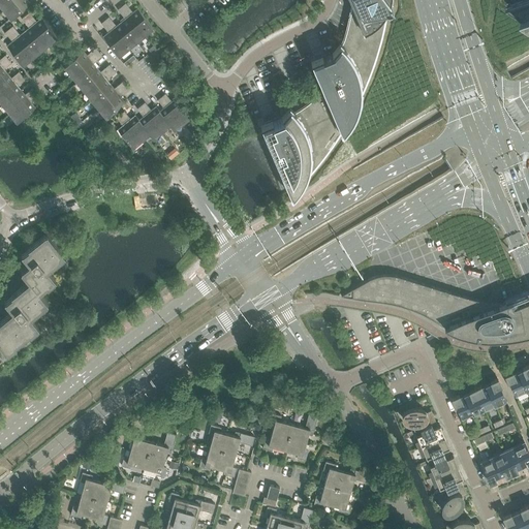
[(0,0),(0,3),(4,8),(14,0),(0,0)]
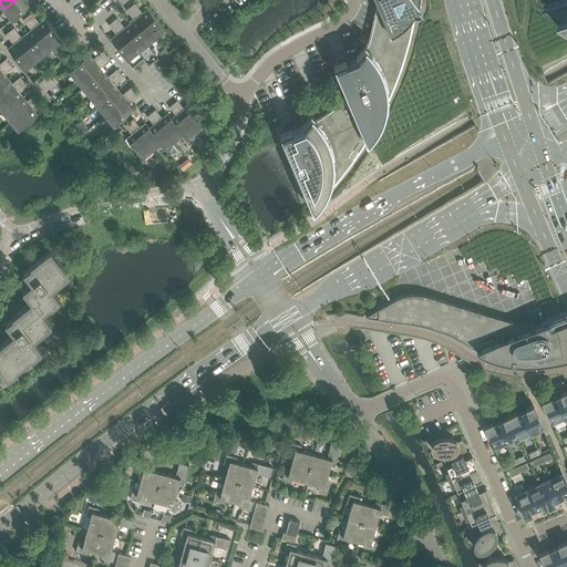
[(29,0),(16,0),(4,9),(12,19),(32,2),(29,0)]
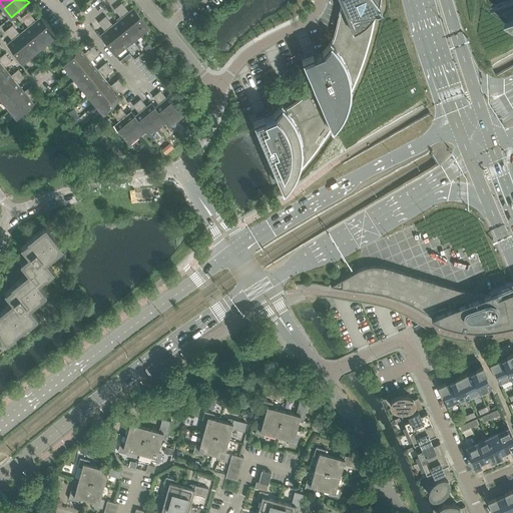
[(254,117),(248,119),(281,191),(285,187),(288,182),(291,177),(297,170),(307,159),(316,146),(330,127),(331,129),(333,126),(338,119),(342,112),(345,105),(348,97),(355,80),(360,66),(365,51),(369,34),(373,14),(374,6),(379,5),(376,0),(336,0),(339,5),(335,27),(332,38),(331,41),(328,38),(321,47),(311,52),(306,55),(300,57),(312,86),(309,90),(304,95),(299,100),(295,103),(291,106),(286,109),(280,102),(273,109),(272,108),(261,113),(261,114),(254,117)]
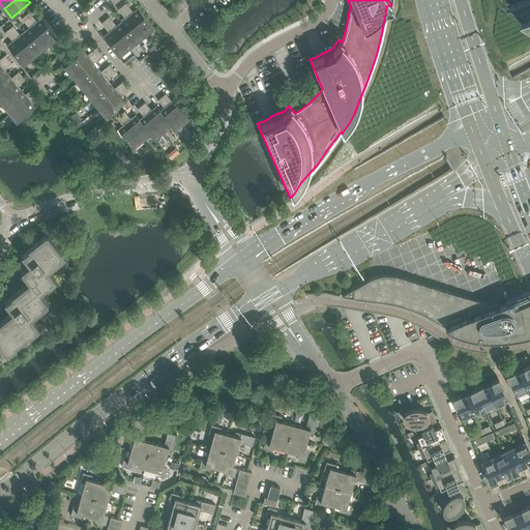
[(529,0),(520,0),(508,4),(529,18),(529,0)]
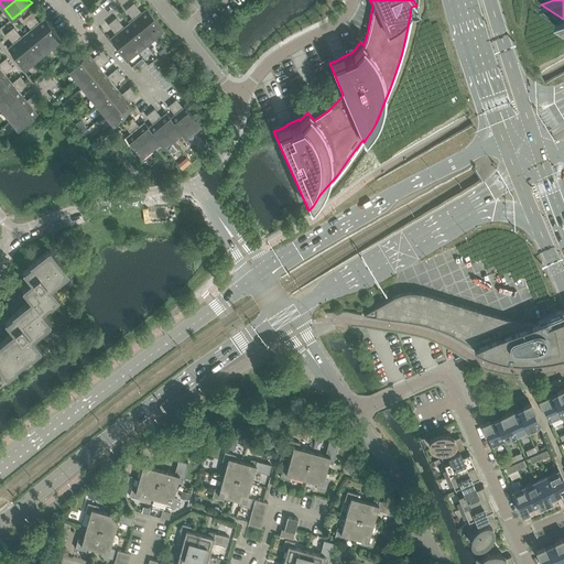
[(147,9),(142,13),(134,3),(130,7),(153,35),(163,28),(147,9)]
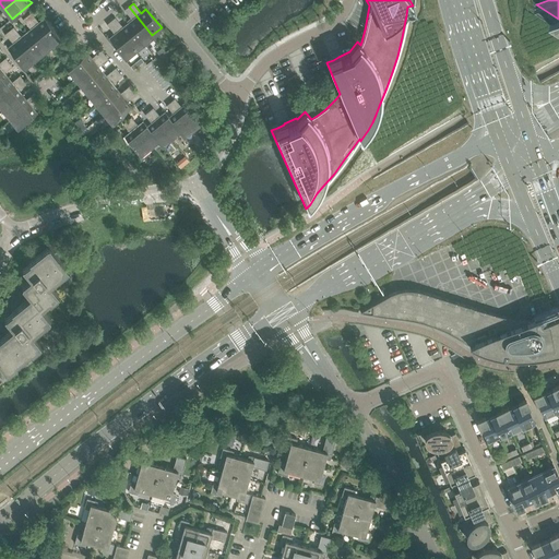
[(143,43),(152,35),(129,7),(126,10),(132,19),(128,23),(143,43)]
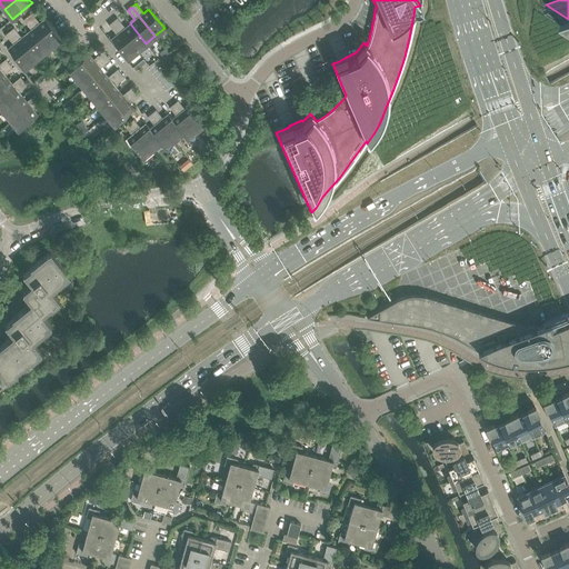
[(45,18),(40,22),(32,13),(28,17),(51,46),(61,38),(45,18)]
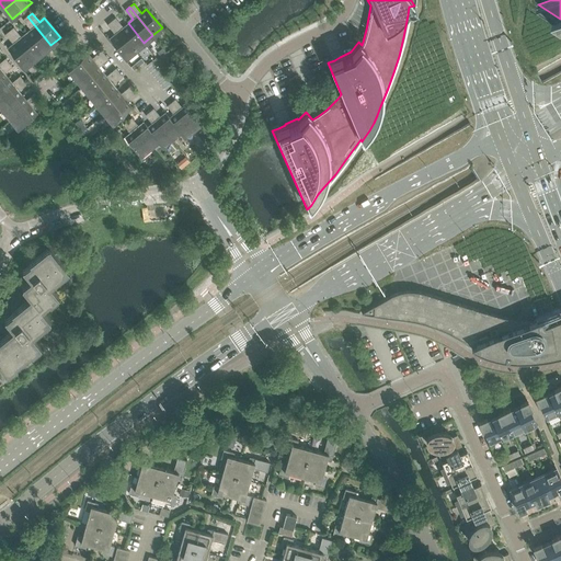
[(42,52),(50,45),(27,16),(23,19),(31,29),(26,33),(42,52)]
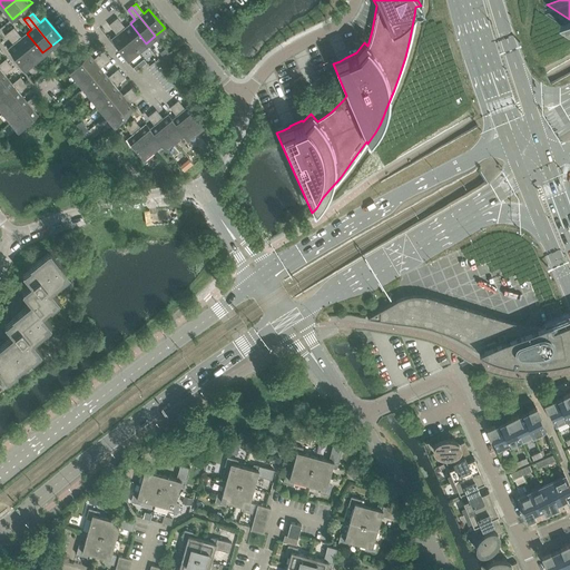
[(130,23),(125,28),(117,18),(114,21),(137,50),(146,43),(130,23)]
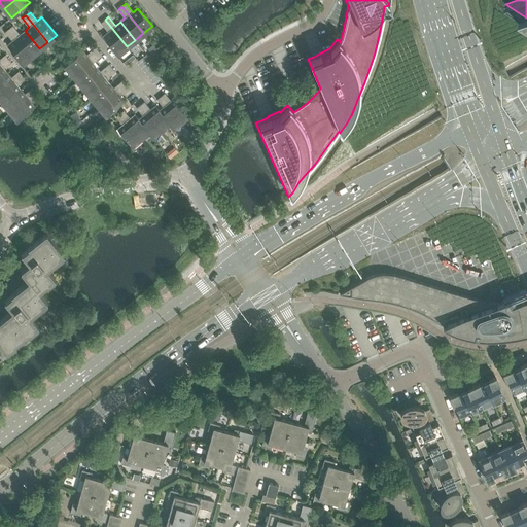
[(118,54),(127,46),(105,20),(101,23),(108,32),(104,35),(118,54)]
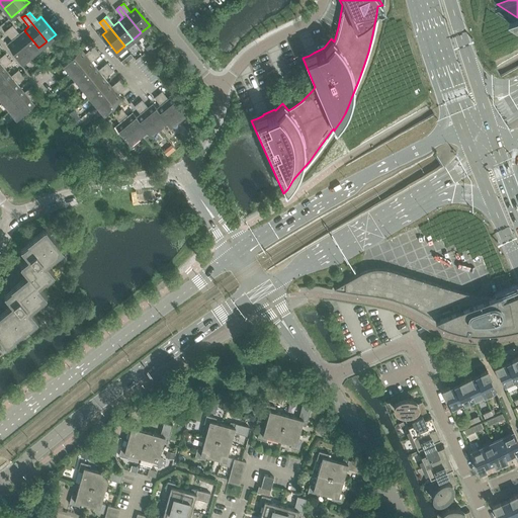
[(24,30),(19,33),(12,25),(9,28),(30,55),(38,48),(24,30)]
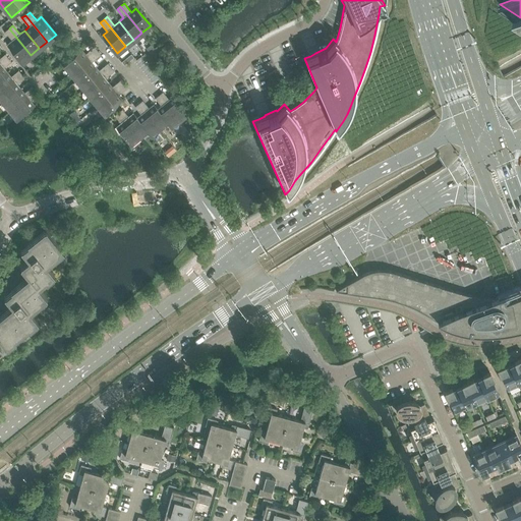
[(22,62),(31,55),(9,29),(5,32),(12,40),(7,44),(22,62)]
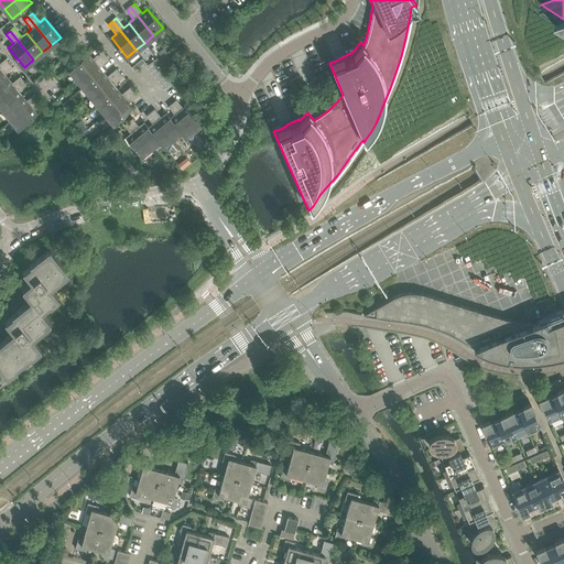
[(76,78),(105,55),(102,51),(93,58),(88,53),(68,68),(76,78)]
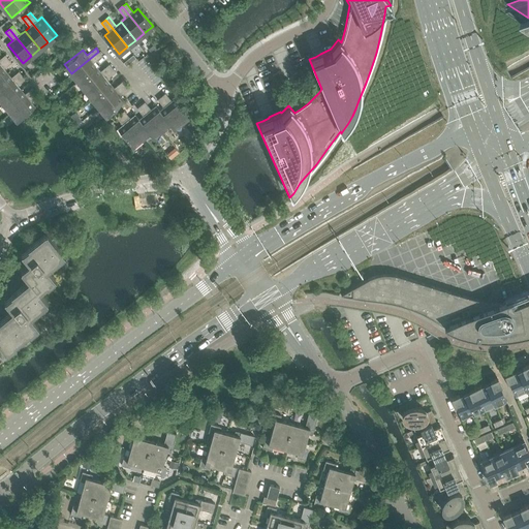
[(93,62),(101,55),(98,52),(71,73),(79,82),(96,66),(93,62)]
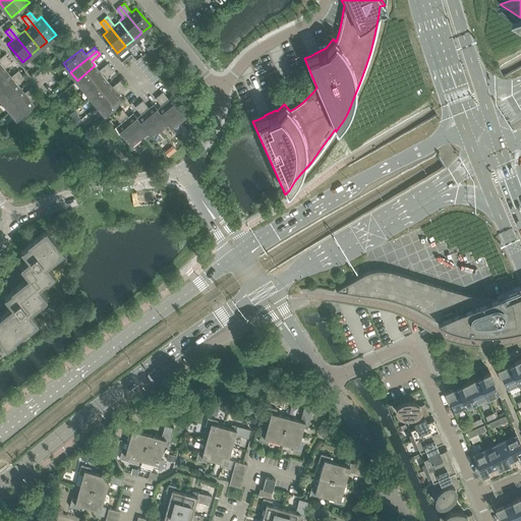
[(0,64),(8,58),(5,54),(0,57),(0,64)]
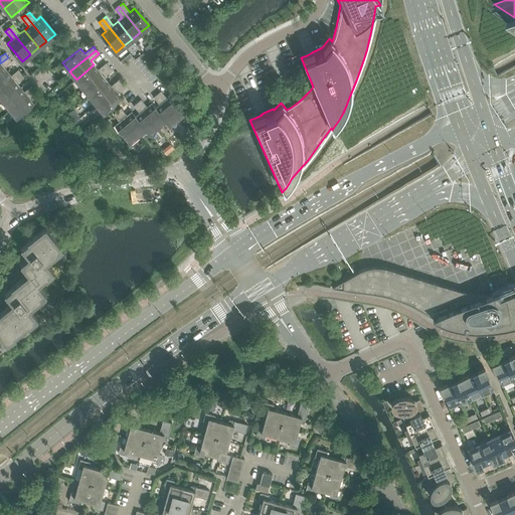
[(132,56),(130,53),(120,60),(123,63),(132,56)]
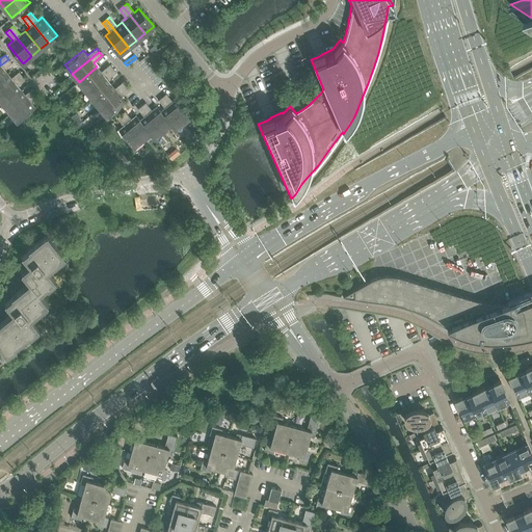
[(4,69),(11,62),(8,59),(0,65),(0,79),(7,73),(4,69)]
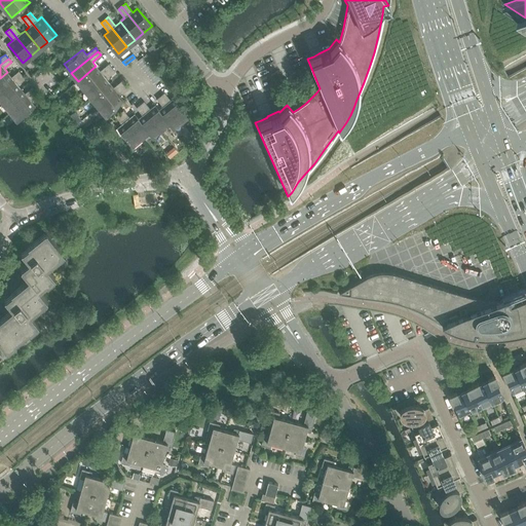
[(84,89),(112,68),(109,64),(100,71),(96,66),(78,81),(84,89)]
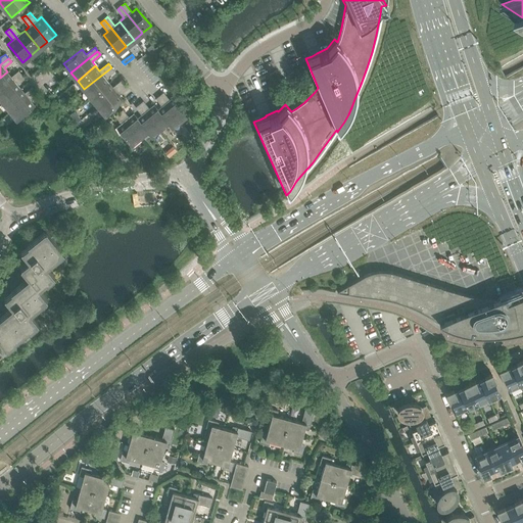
[(105,78),(113,70),(111,67),(84,89),(91,97),(109,82),(105,78)]
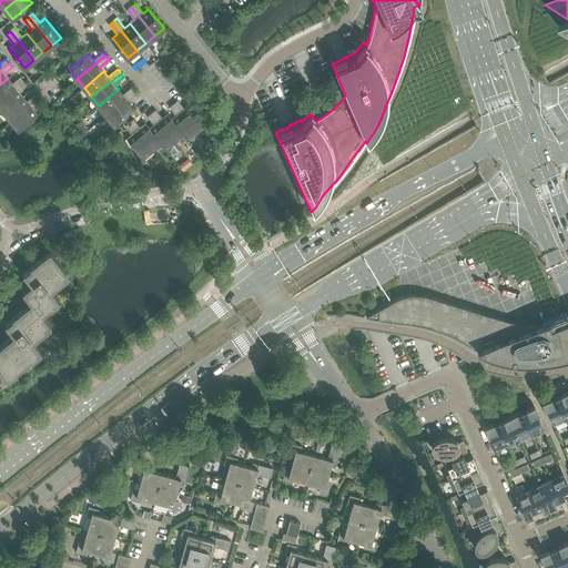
[(0,99),(23,81),(20,77),(12,83),(8,78),(0,84),(0,99)]
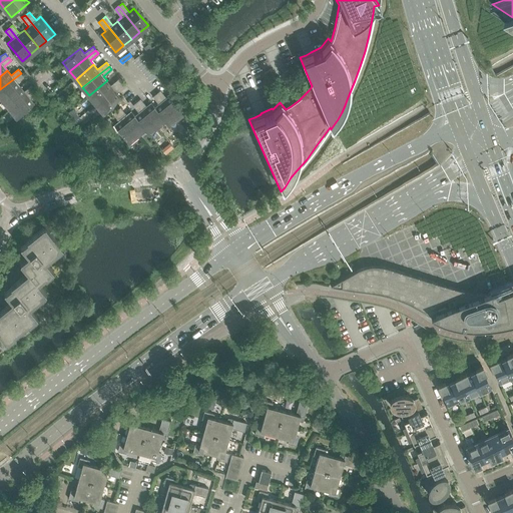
[(17,82),(24,76),(21,73),(0,89),(0,97),(3,101),(20,86),(17,82)]
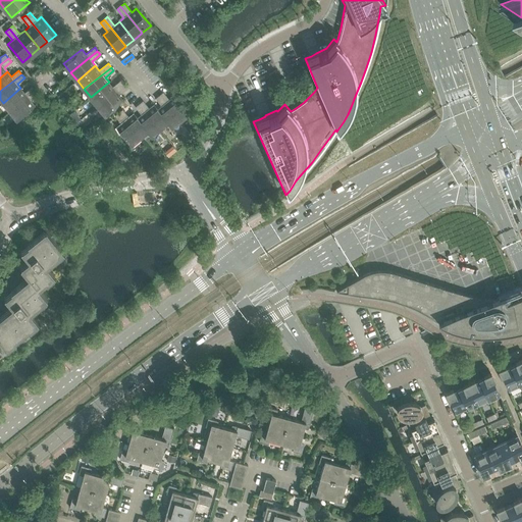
[(97,105),(123,84),(121,80),(112,87),(109,82),(91,97),(97,105)]
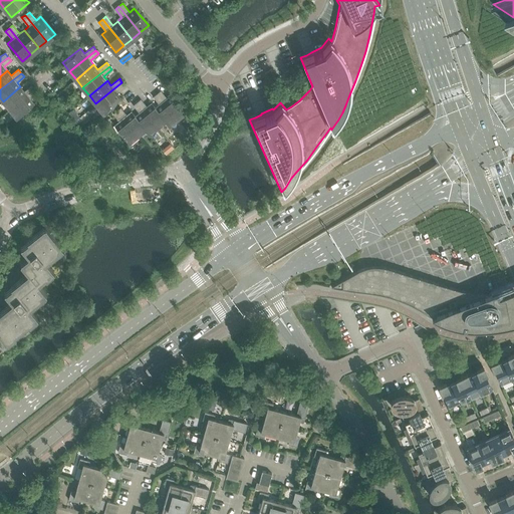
[(116,92),(125,85),(121,82),(95,103),(102,111),(120,97),(116,92)]
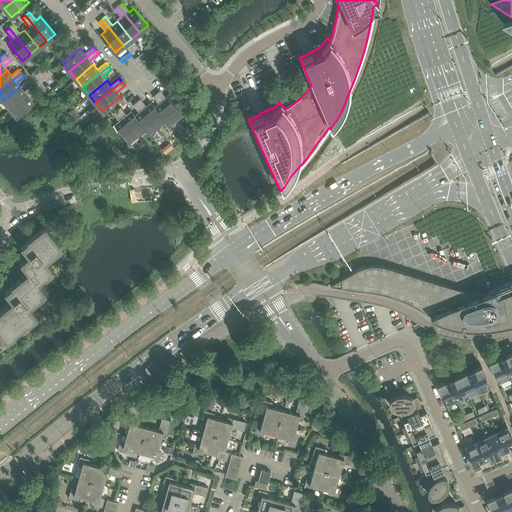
[(9,109),(34,89),(31,85),(24,91),(20,86),(3,101),(9,109)]
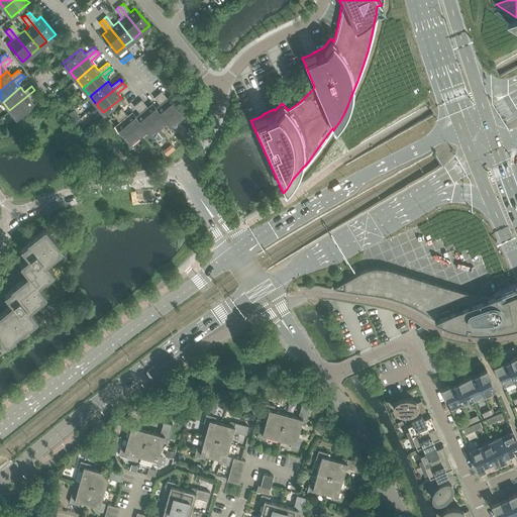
[(30,99),(37,93),(34,90),(9,110),(16,118),(34,104),(30,99)]
